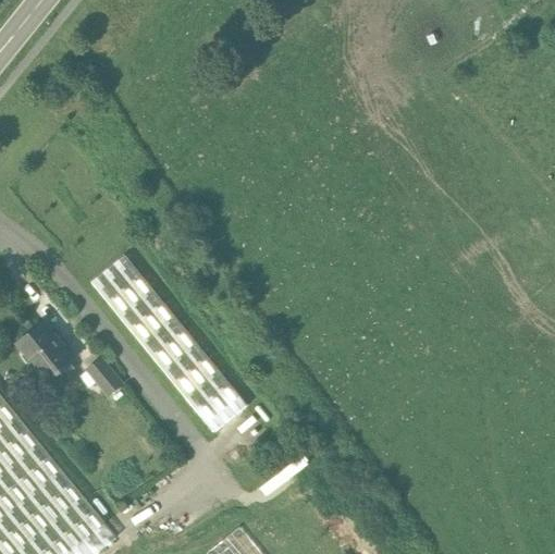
[(209,434),(246,408),(128,251),(93,279),(209,434)]
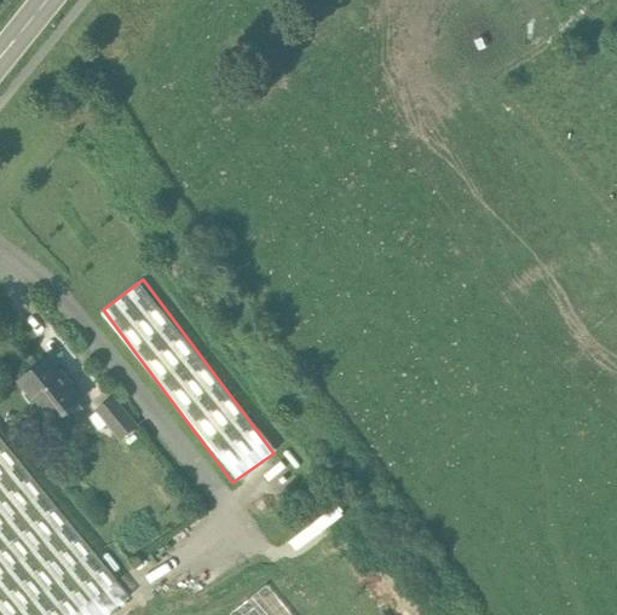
[(85,402),(51,361),(22,384),(56,425),(85,402)]
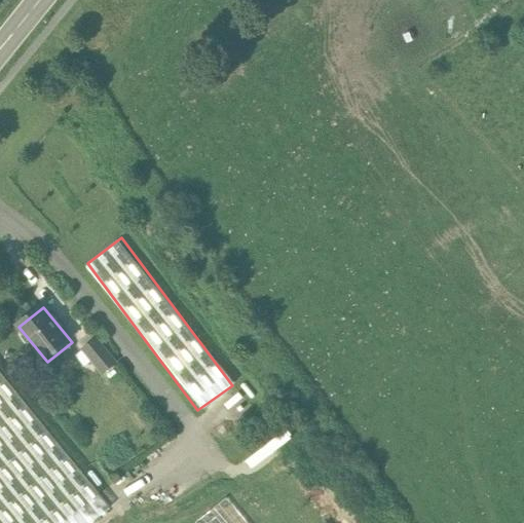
[(117,365),(98,341),(85,351),(105,375),(117,365)]
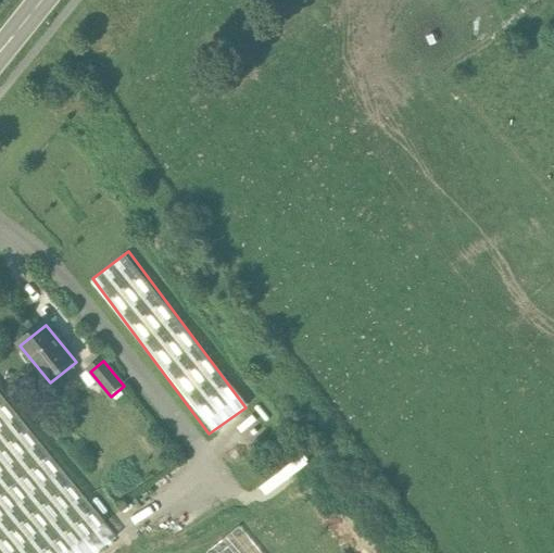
[(0,393),(0,552),(101,552),(118,539),(0,393)]
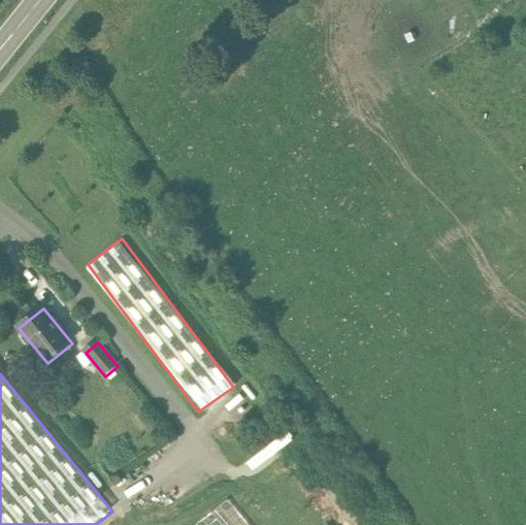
[(252,469),(293,441),(287,432),(245,461),(252,469)]
